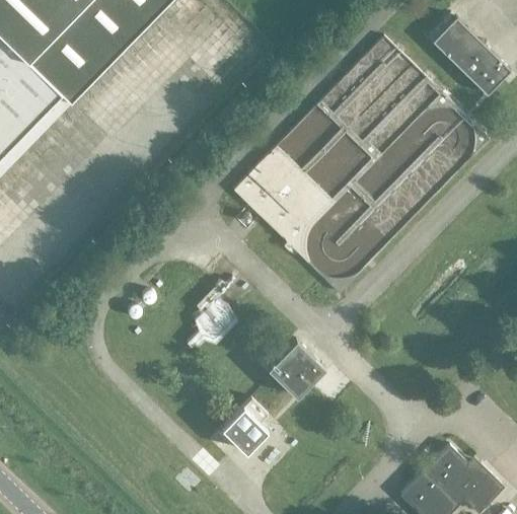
[(0,0),(0,176),(167,5),(172,0),(0,0)]
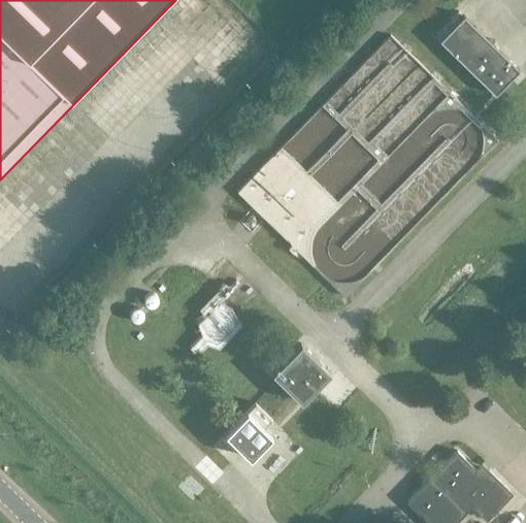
[(184,29),(191,22),(172,4),(165,11),(184,29)]
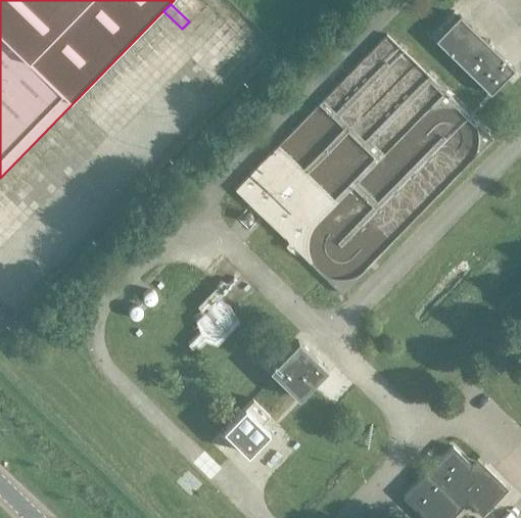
[(436,45),(491,99),(516,74),(461,20),(436,45)]
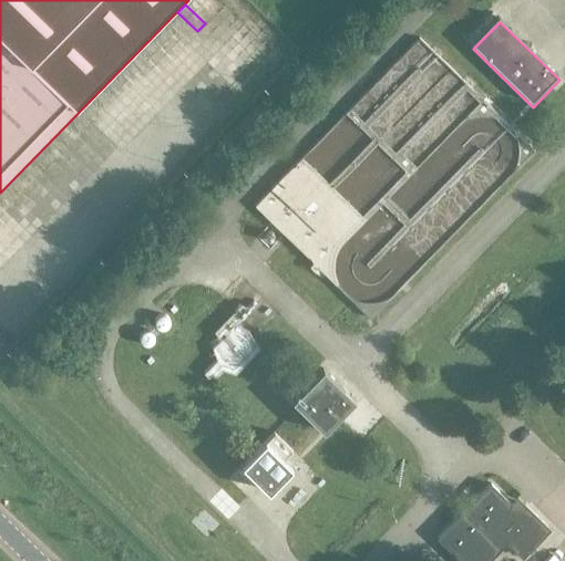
[(226,370),(233,375),(257,349),(232,325),(209,350),(218,357),(205,373),(215,382),(226,370)]
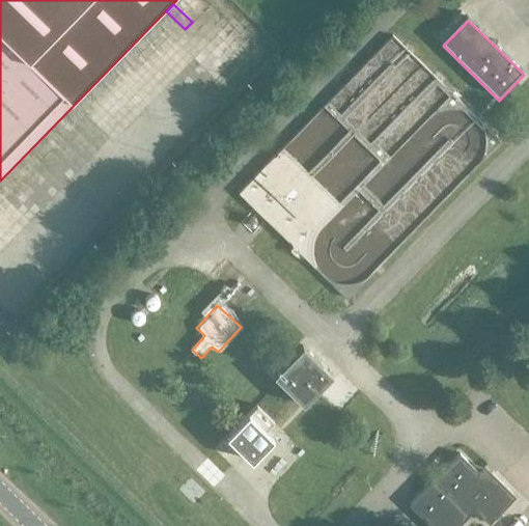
[(304,351),(275,381),(305,410),(334,380),(304,351)]
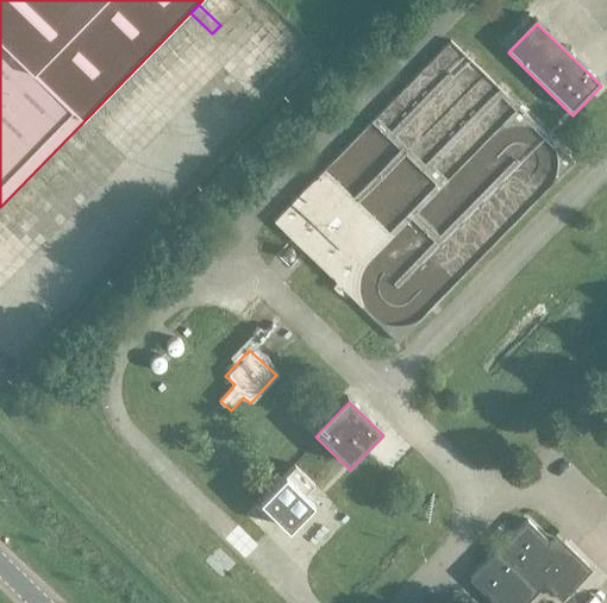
[(315,490),(296,471),(262,506),(291,534),(315,508),(306,500),(315,490)]
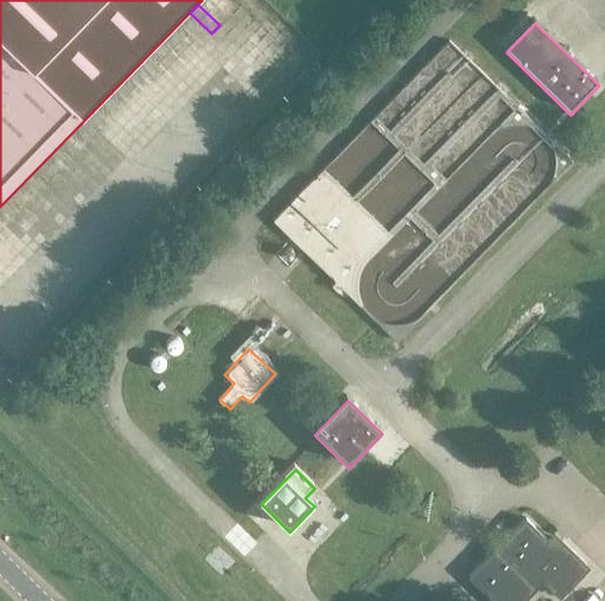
[(478,574),(470,582),(489,600),(532,600),(545,588),(558,600),(565,600),(591,573),(564,545),(555,537),(552,541),(548,544),(527,524),(497,555),(478,574)]
